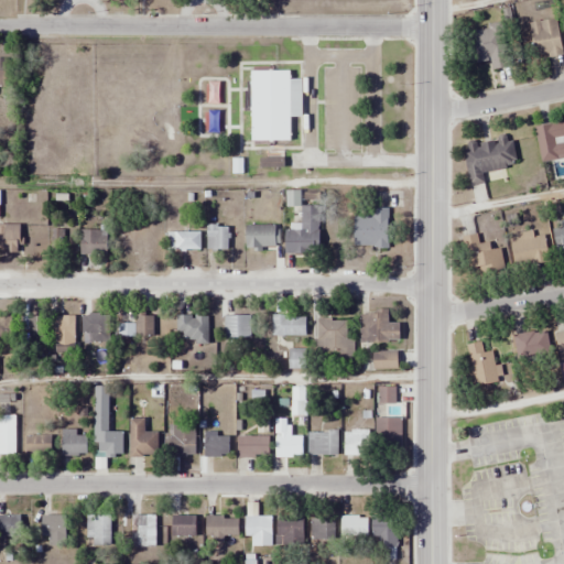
[(557,19),(529,23),(534,60),(563,55),(557,19)]
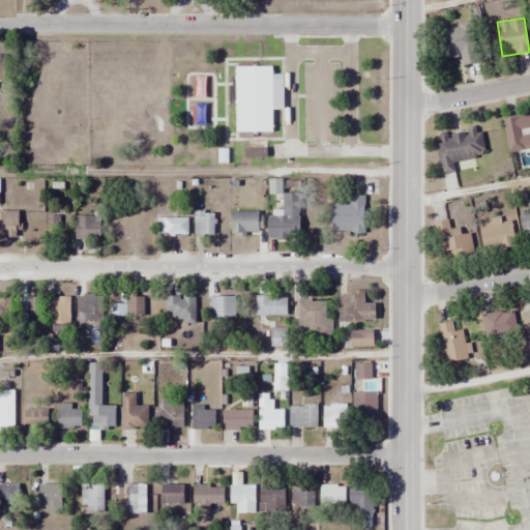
[(461,58),(461,65),(477,64),(475,25),(441,27),(443,59),(461,58)]
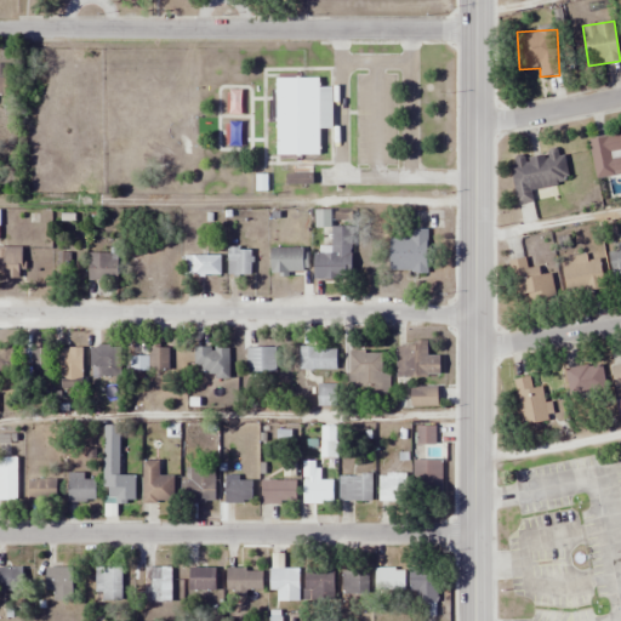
[(277,155),(319,155),(319,78),(277,78),(277,155)]
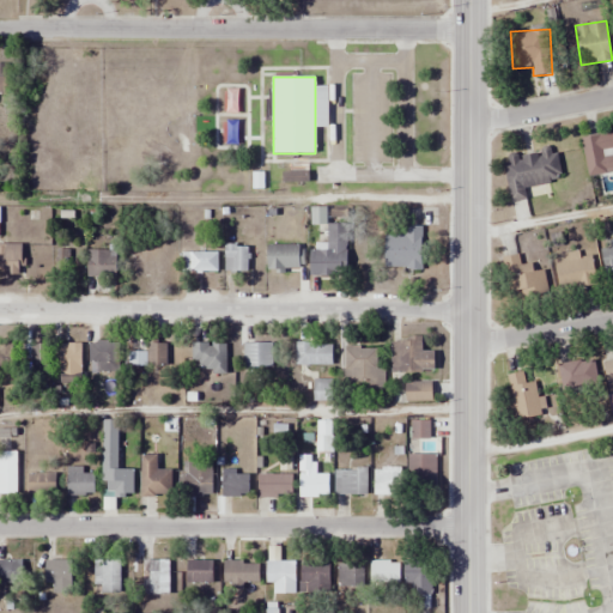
[(595,169),(612,167),(612,132),(607,133),(611,156),(594,158),(595,169)]
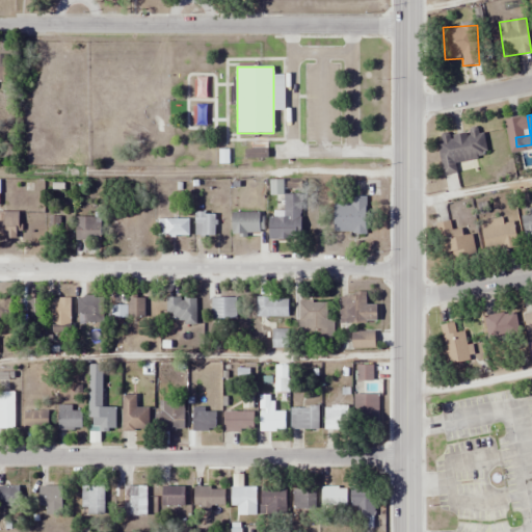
[(443,176),(457,174),(455,161),(487,157),(483,129),(437,136),(443,176)]
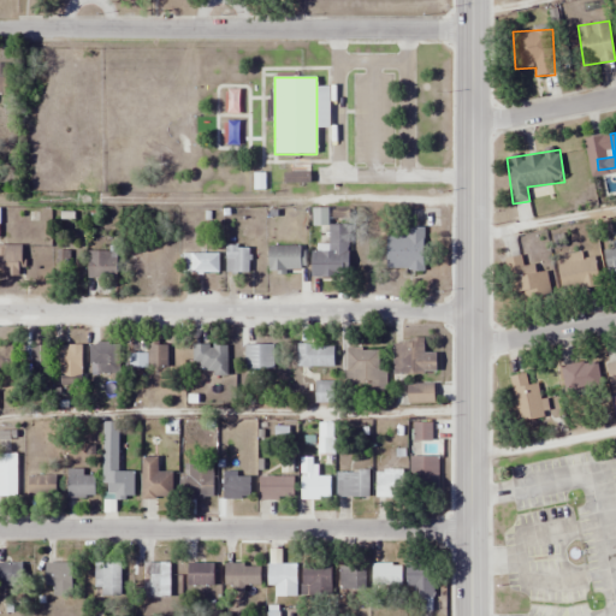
[(349,226),(329,226),(329,244),(313,244),(313,278),(349,278),(349,226)]
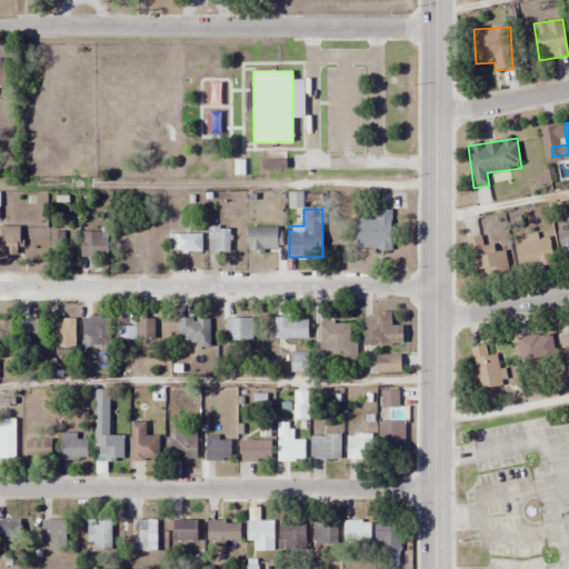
[(358,250),(391,250),(391,212),(358,212),(358,250)]
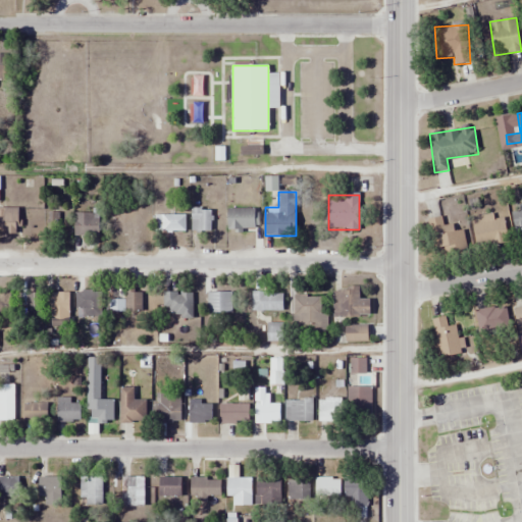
[(521,204),(511,206),(516,239),(521,238),(521,204)]
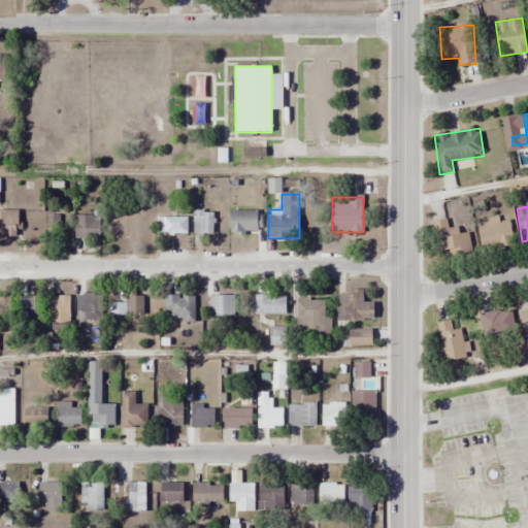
[(0,236),(20,237),(20,210),(0,210),(0,236)]
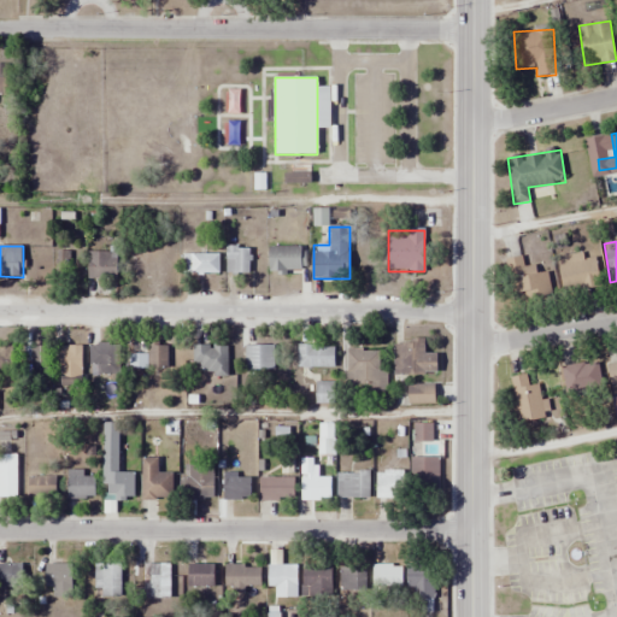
[(248,274),(248,246),(225,246),(225,274),(248,274)]
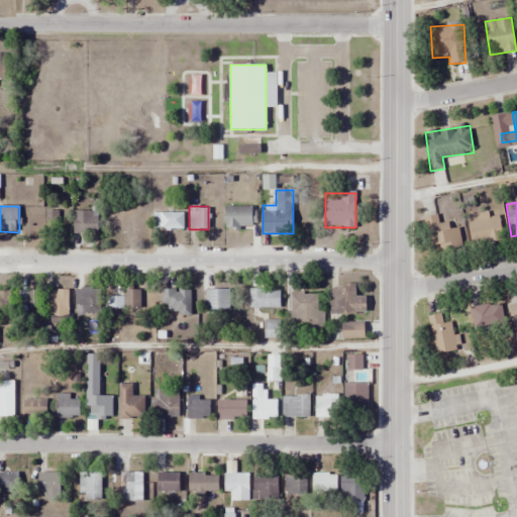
[(123,233),(123,208),(108,208),(108,233),(123,233)]
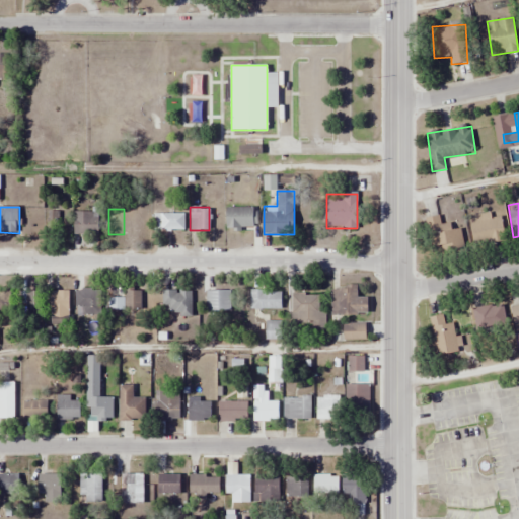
[(59,210),(47,210),(47,234),(59,234),(59,210)]
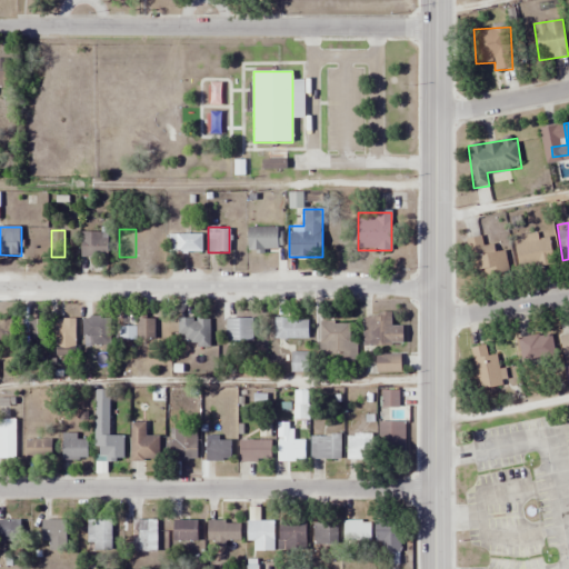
[(108,257),(108,233),(81,233),(81,257),(108,257)]
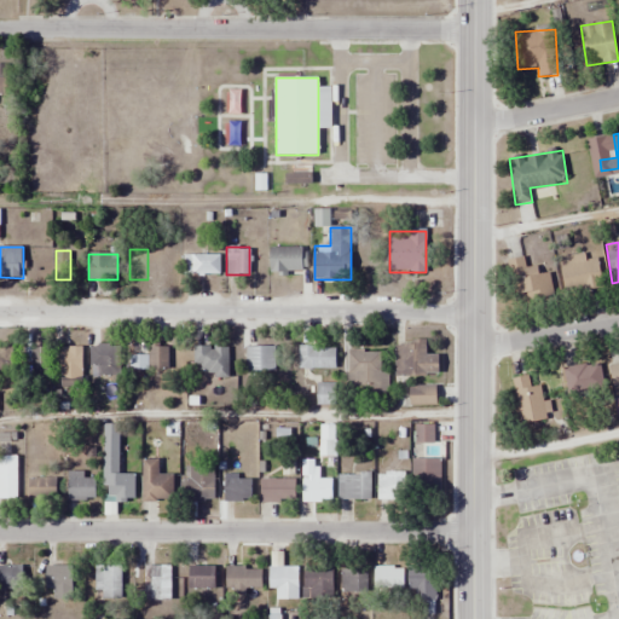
[(561,258),(567,293),(602,288),(597,258),(585,260),(584,254),(561,258)]
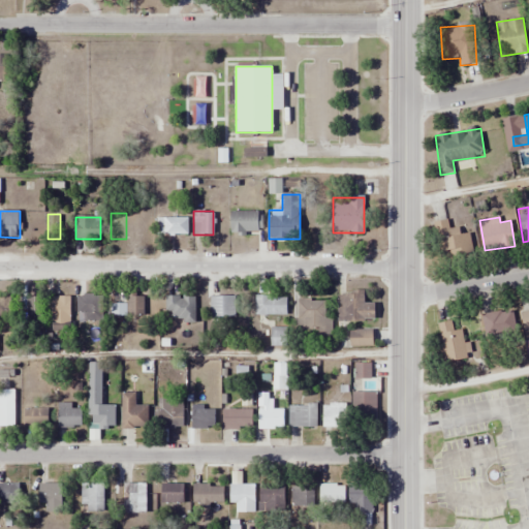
[(187,218),(158,218),(158,235),(187,235),(187,218)]
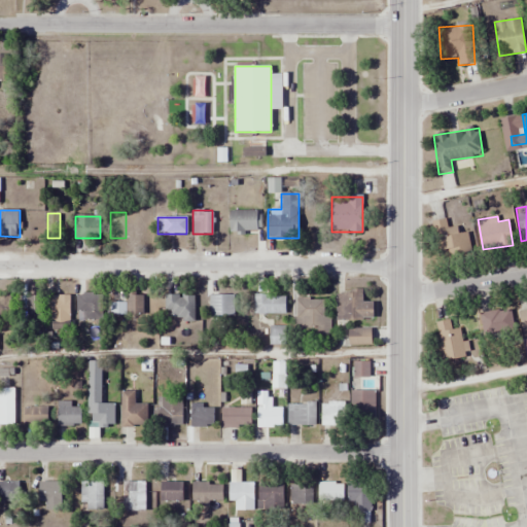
[(435,252),(448,251),(449,258),(471,255),(468,233),(458,234),(457,226),(447,227),(446,219),(432,221),(435,252)]
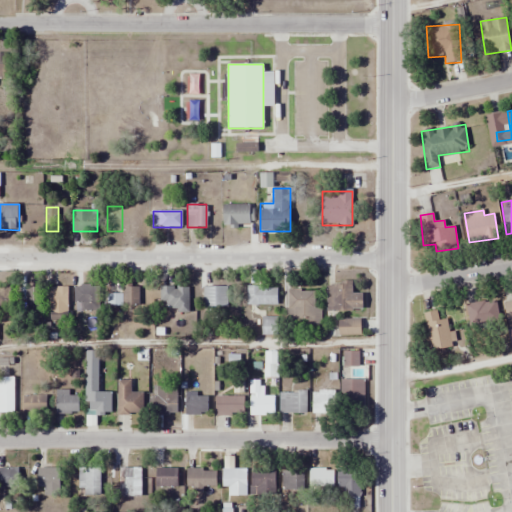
[(326,283),(326,311),(363,311),(363,294),(353,294),(353,283),(326,283)]
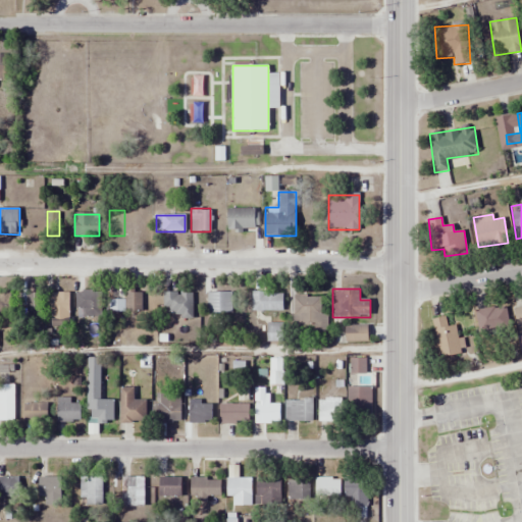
[(109,311),(142,312),(142,291),(125,291),(125,300),(109,300),(109,311)]
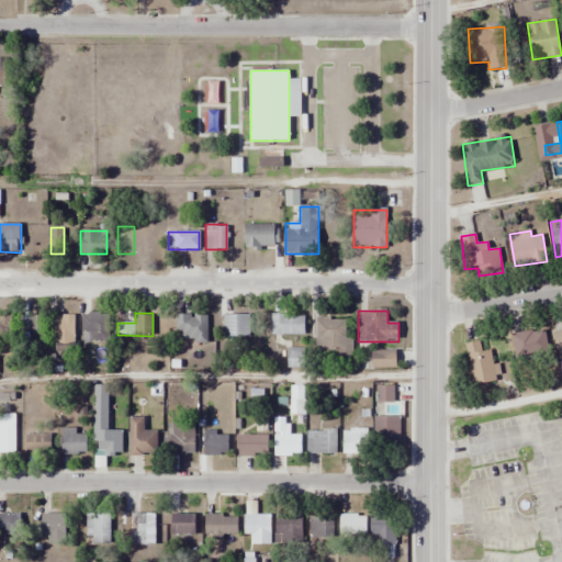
[(0,339),(11,340),(11,315),(0,314),(0,339)]
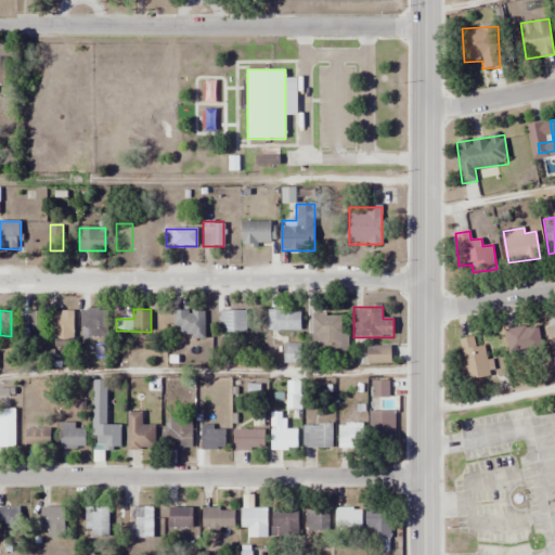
[(80,337),(107,337),(107,310),(80,310),(80,337)]
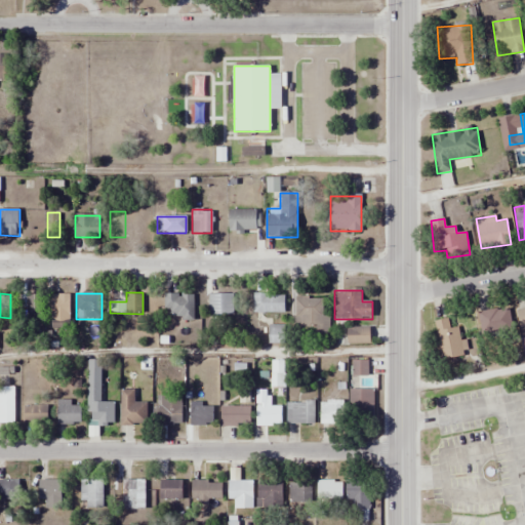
[(25,294),(25,323),(37,323),(37,294),(25,294)]
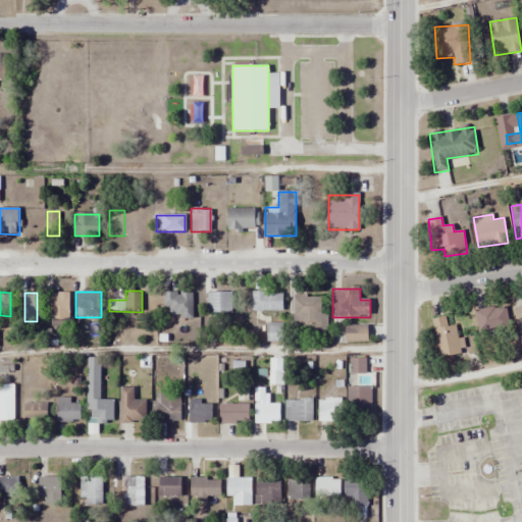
[(69,293),(51,293),(51,325),(69,325),(69,293)]
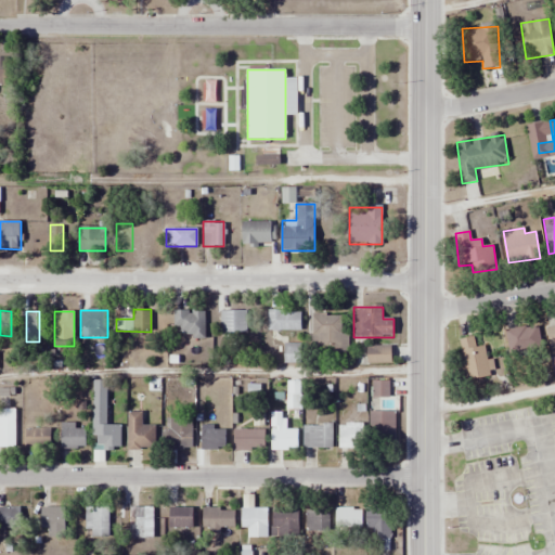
[(205,311),(173,311),(173,327),(181,327),(181,337),(205,337),(205,311)]
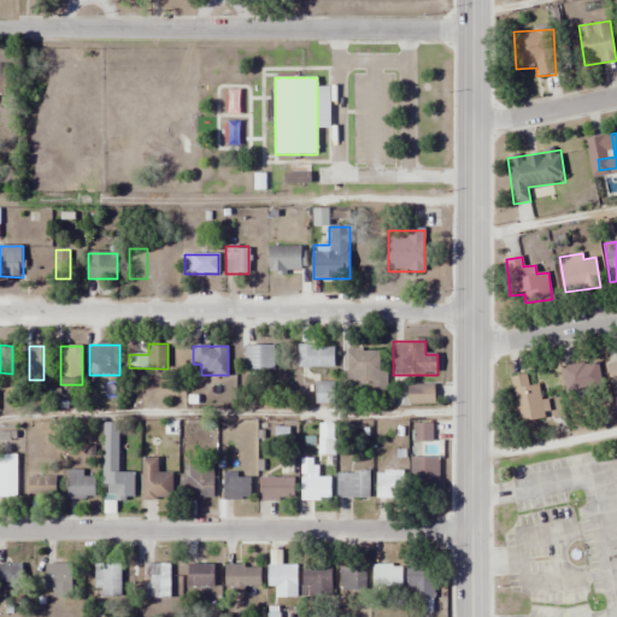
[(274,346),(245,346),(245,370),(274,370),(274,346)]
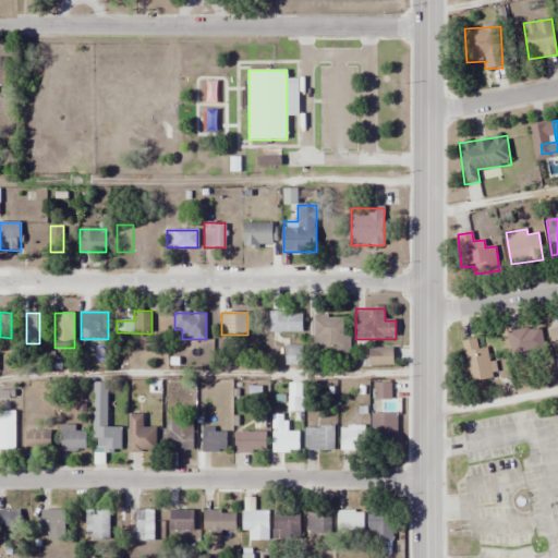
[(269,334),(303,334),(303,313),(269,313),(269,334)]
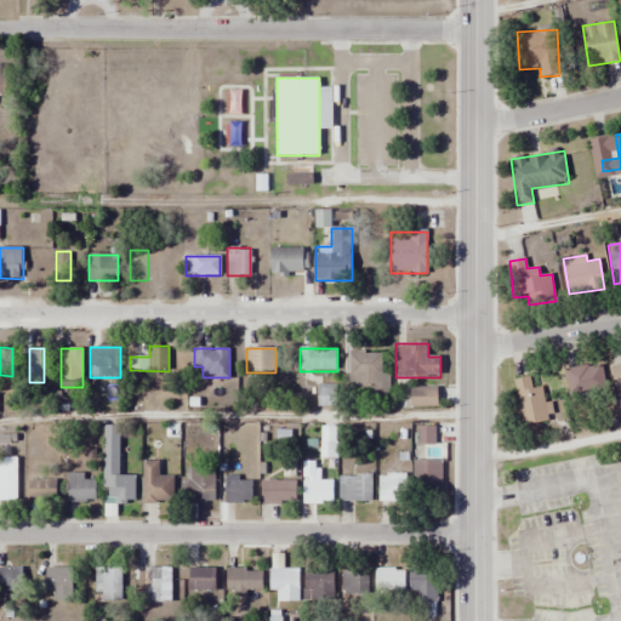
[(346,397),(386,397),(386,353),(346,353),(346,397)]
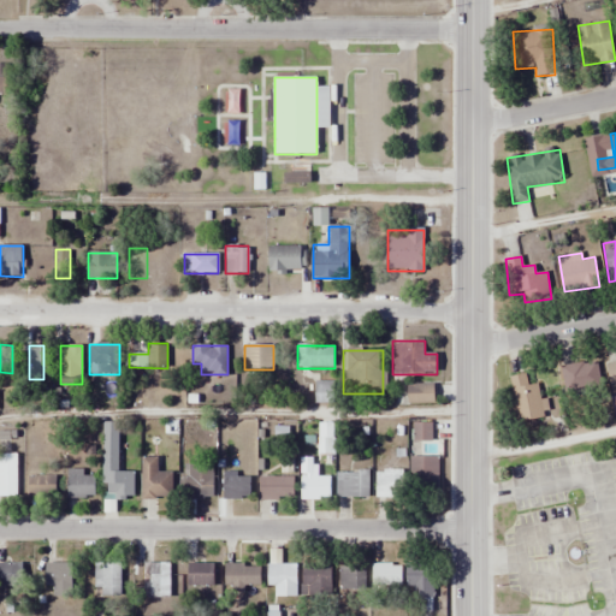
[(600,388),(596,361),(561,366),(564,392),(600,388)]
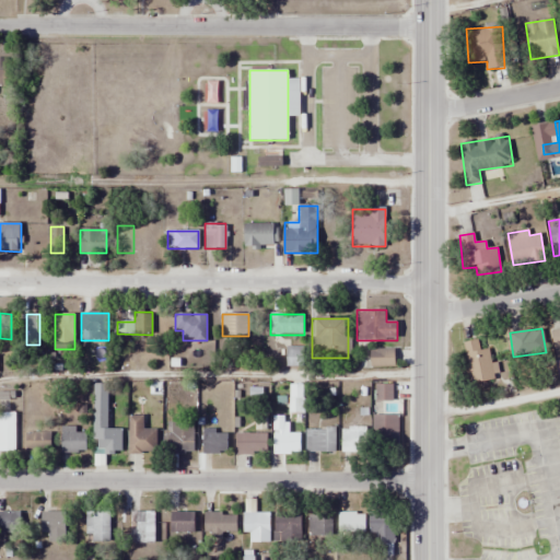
[(480,351),(478,340),(463,343),(471,385),(497,380),(490,349),(480,351)]
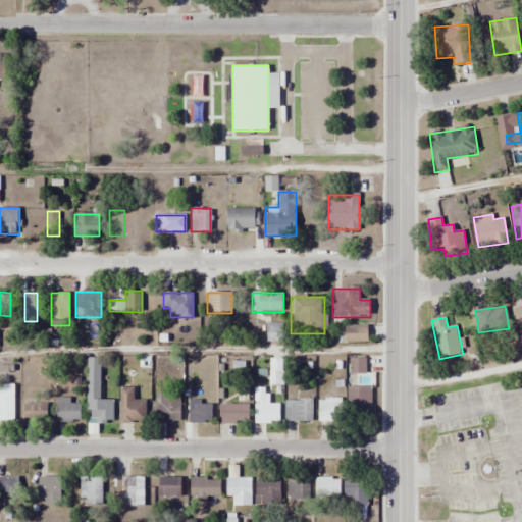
[(368,325),(345,325),(345,342),(368,342),(368,325)]
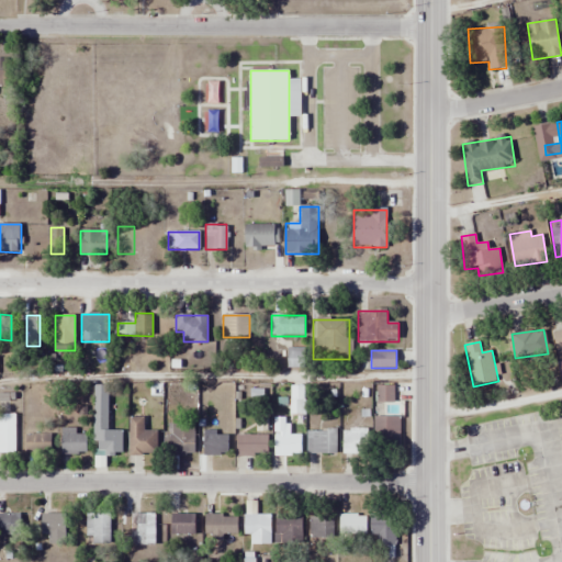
[(109,431),(109,385),(93,385),(93,454),(122,454),(122,431),(109,431)]
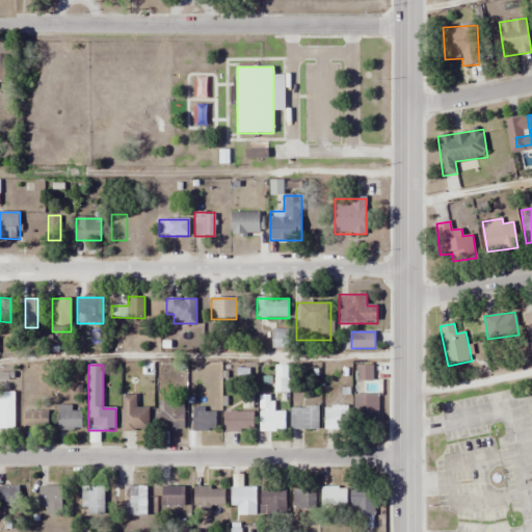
[(373,366),(356,366),(356,380),(373,380),(373,366)]
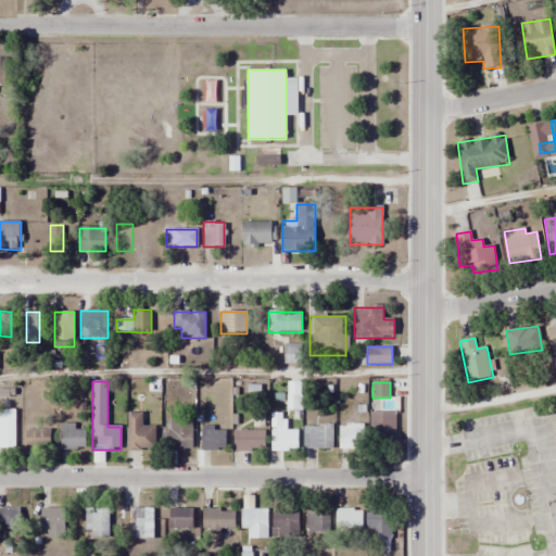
[(15,411),(0,411),(0,447),(15,449),(15,411)]
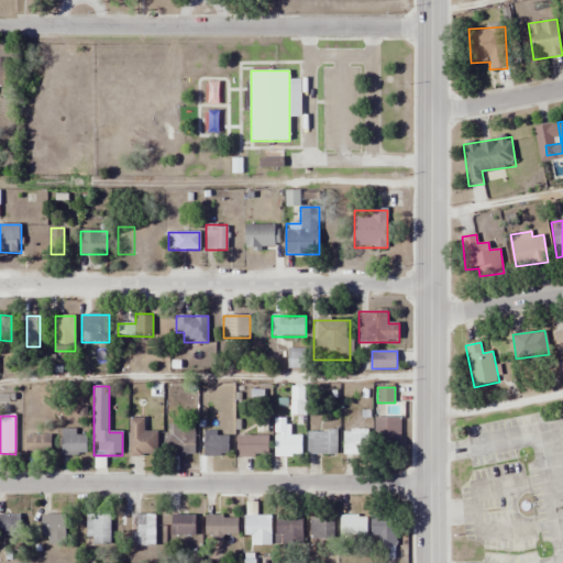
[(400,418),(374,418),(374,456),(400,456),(400,418)]
